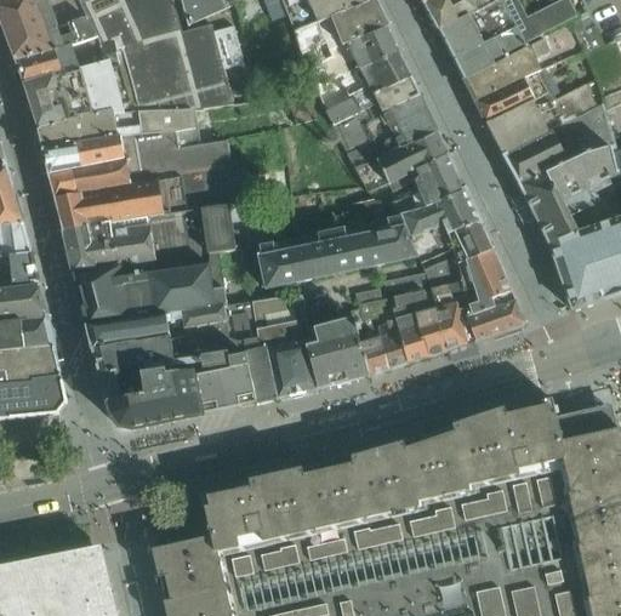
[(0,0),(0,17),(16,60),(26,56),(72,44),(97,35),(86,17),(87,16),(80,0),(0,0)]
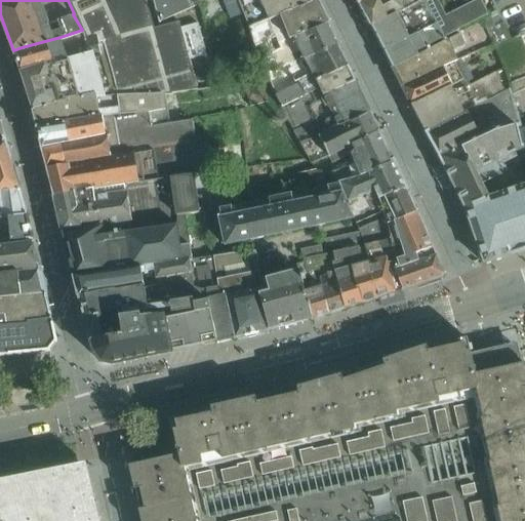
[(68,0),(74,13),(73,14),(82,30),(89,51),(67,58),(21,69),(32,106),(95,93),(95,95),(116,94),(116,92),(164,91),(198,86),(190,55),(206,50),(198,19),(180,24),(179,18),(155,25),(148,0),(68,0)]
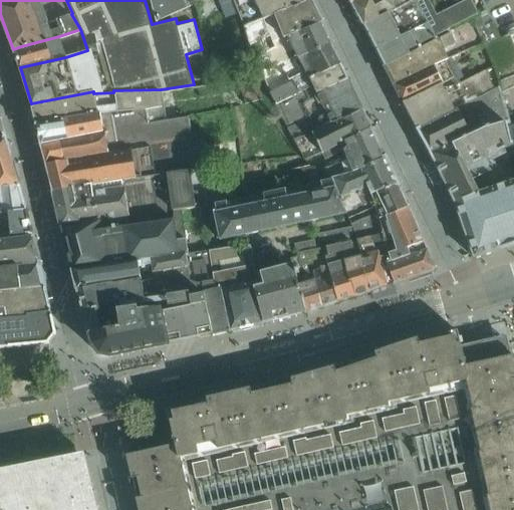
[(190,4),(188,0),(150,0),(153,7),(152,7),(155,19),(190,4)]
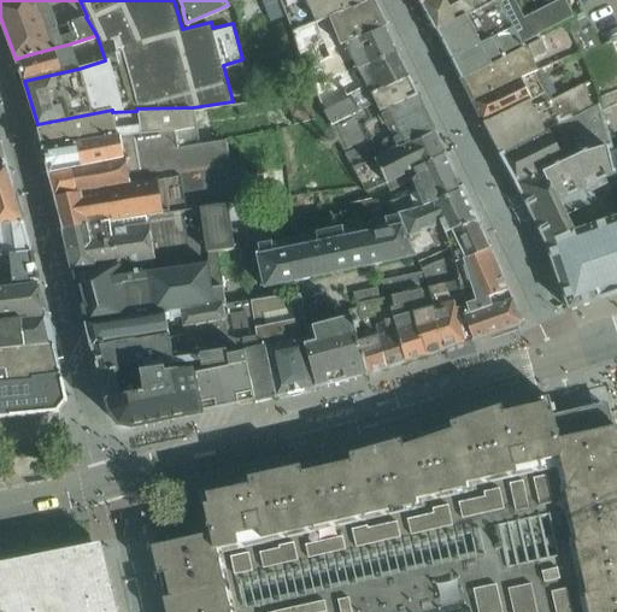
[(280,0),(292,29),(366,0),(280,0)]
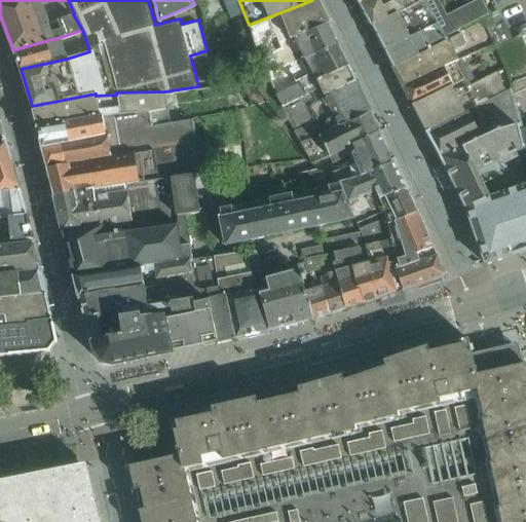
[(278,40),(326,21),(315,0),(312,0),(249,25),(257,48),(259,47),(278,40)]
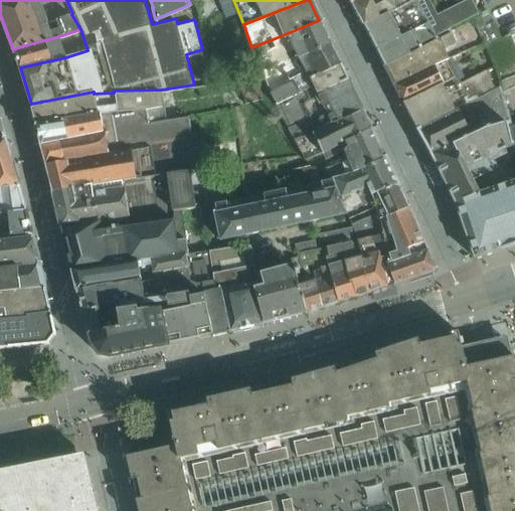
[(352,0),(364,23),(408,0),(352,0)]
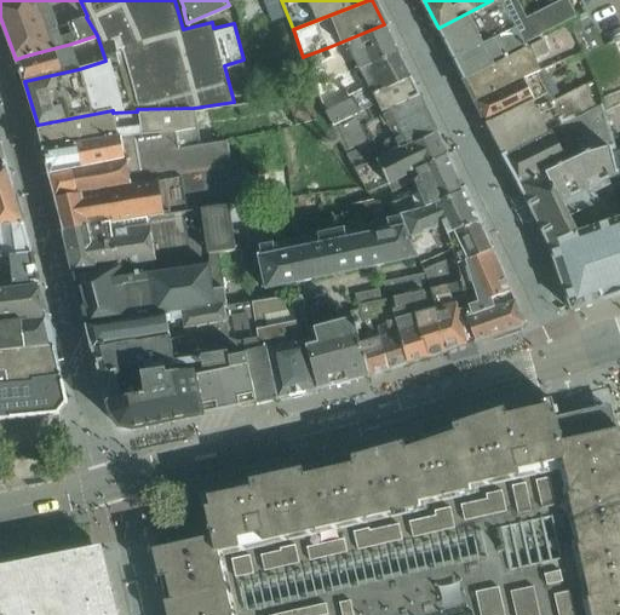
[(529,39),(567,18),(575,15),(568,0),(556,0),(530,13),(530,12),(526,15),(518,0),(492,0),(438,28),(460,73),(523,42),(524,44),(529,41),(529,39)]
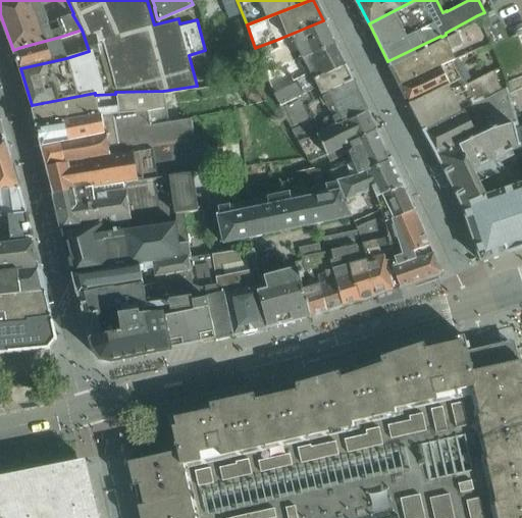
[(505,37),(492,8),(484,12),(477,15),(489,42),(491,41),(491,42),(505,37)]
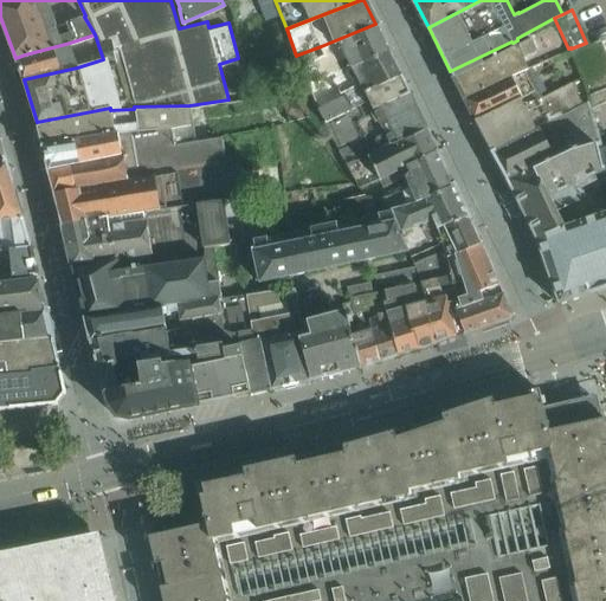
[(511,41),(450,71),(452,76),(464,97),(528,66),(541,60),(568,49),(554,18),(517,38),(519,40),(513,43),(511,41)]
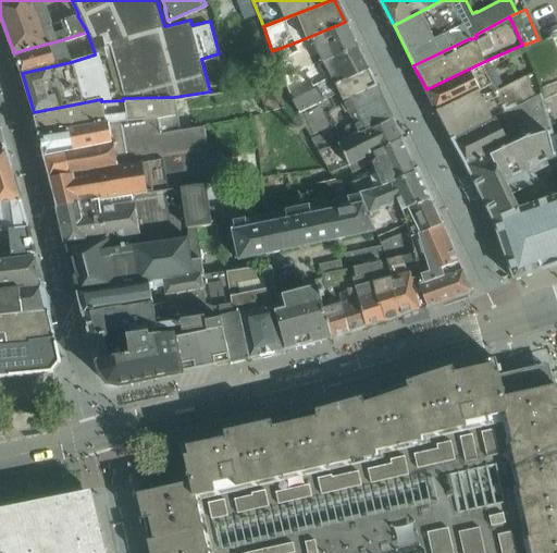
[(322,61),(356,45),(348,27),(345,22),(295,42),(274,50),(272,51),(275,62),(281,74),(291,98),(317,86),(316,84),(330,76),(322,61)]
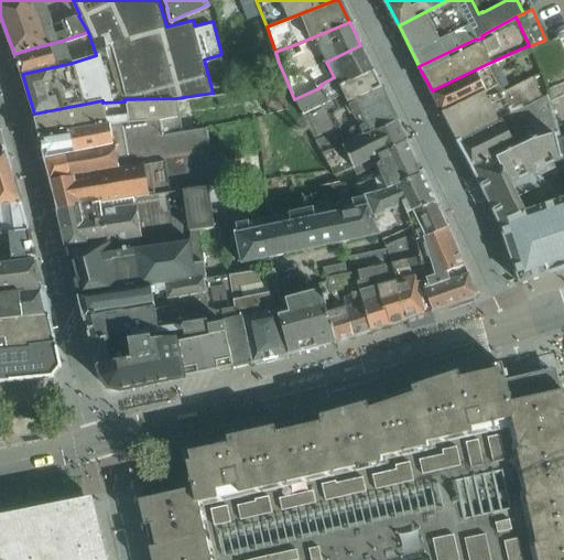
[(72,63),(65,40),(23,51),(14,54),(22,74),(72,63)]
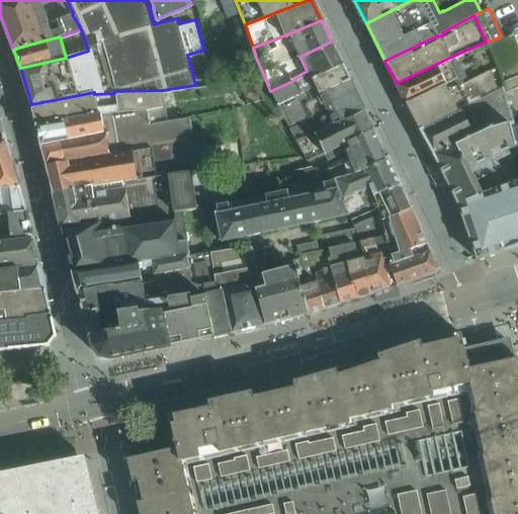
[(311,77),(342,64),(331,41),(299,57),(307,71),(293,78),(294,80),(270,91),(276,103),(311,87),(314,84),(311,77)]
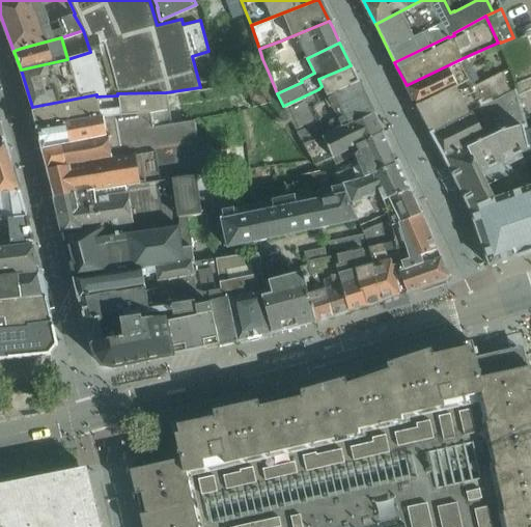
[(475,83),(464,62),(475,57),(474,53),(463,58),(407,85),(409,89),(415,104),(455,84),(457,88),(475,83)]
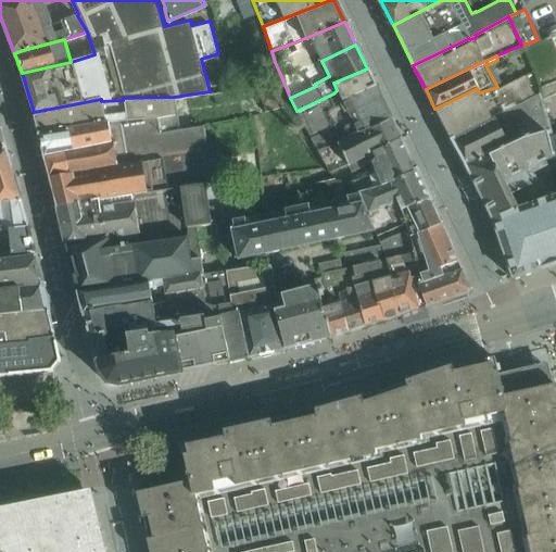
[(342,100),(375,85),(367,69),(333,83),(337,90),(333,93),(297,111),(311,137),(330,127),(332,126),(328,118),(324,111),(342,100)]
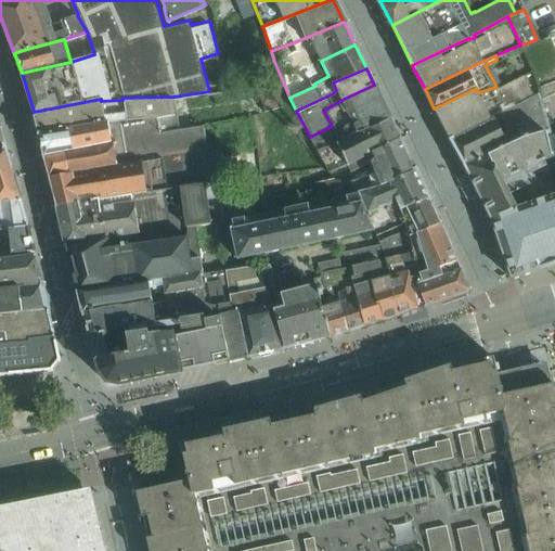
[(450,138),(532,94),(523,73),(497,87),(478,92),(476,88),(434,109),(450,138)]
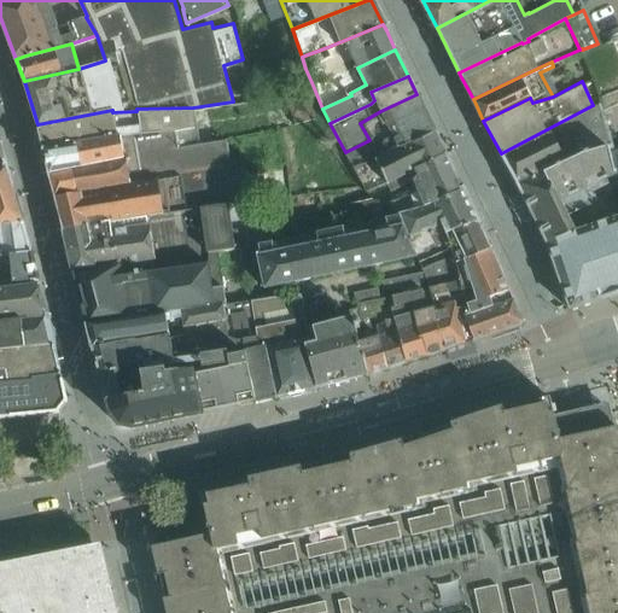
[(617,85),(599,94),(601,100),(602,107),(604,106),(617,99),(617,85)]
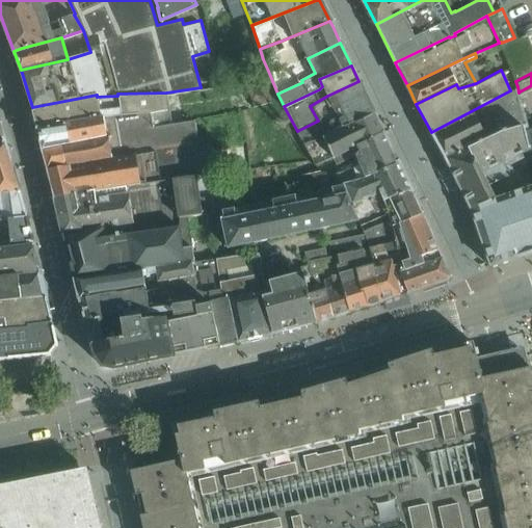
[(270,100),(265,78),(245,81),(253,105),(270,100)]
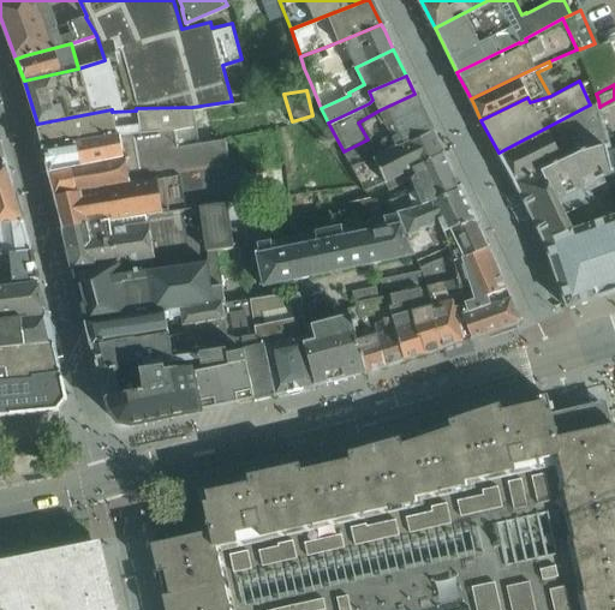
[(431,127),(415,94),(378,111),(358,123),(363,131),(368,139),(365,141),(374,157),(378,155),(374,148),(383,143),(388,150),(431,127)]
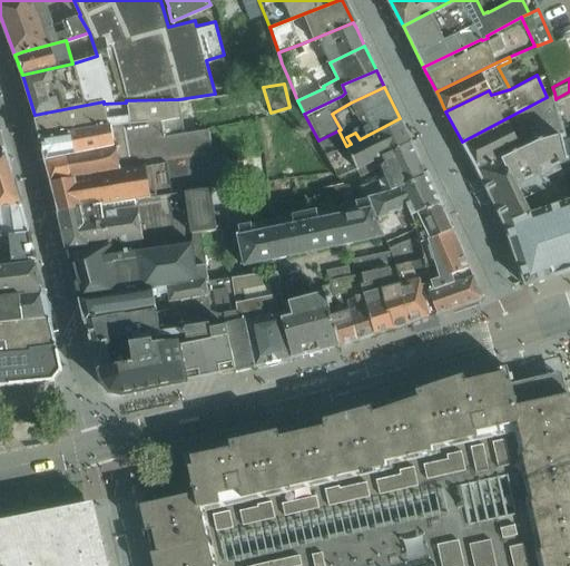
[(564,130),(557,98),(556,99),(554,93),(547,97),(462,142),(475,167),(520,146),(521,147),(541,137),(564,130)]
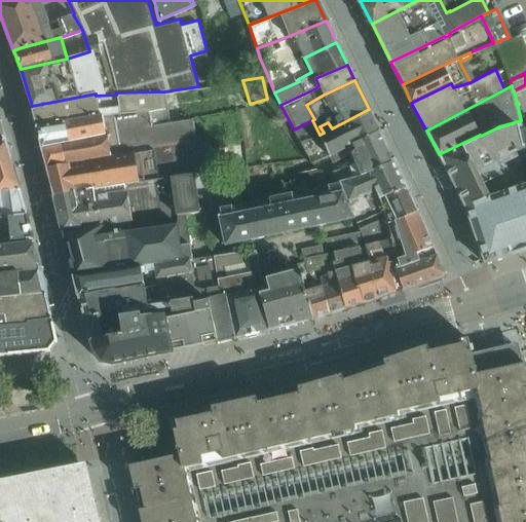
[(98,109),(96,96),(96,94),(32,106),(37,124),(70,119),(72,127),(77,126),(76,118),(101,114),(112,112),(113,116),(117,115),(116,111),(140,109),(140,110),(148,110),(149,118),(150,123),(171,119),(164,91),(116,92),(116,95),(118,107),(98,109)]
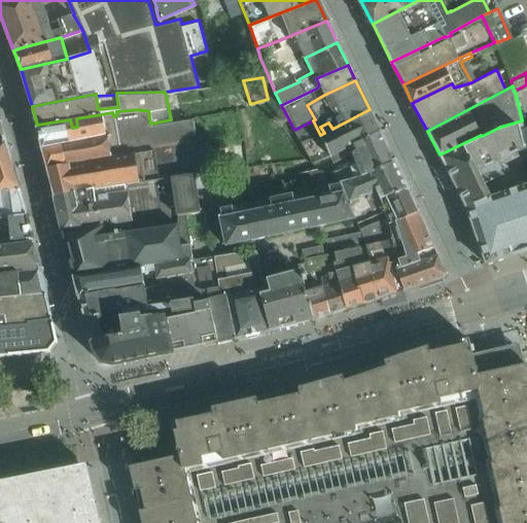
[(106,132),(125,128),(150,124),(149,118),(148,110),(140,110),(140,109),(116,111),(117,115),(113,116),(112,112),(101,114),(76,118),(77,127),(72,128),(70,119),(37,125),(42,145),(106,132)]
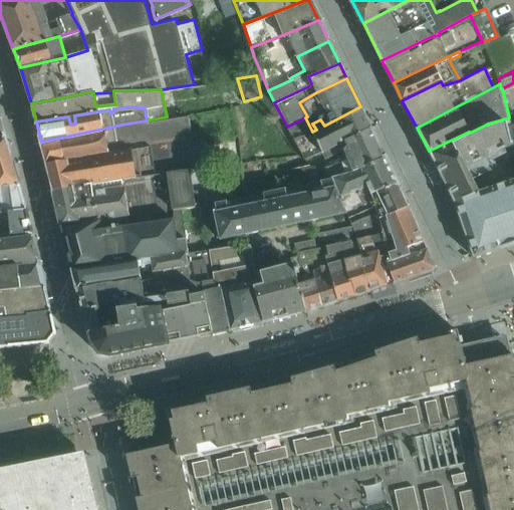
[(355,133),(369,125),(363,111),(360,106),(324,125),(320,119),(312,123),(316,130),(312,132),(305,117),(287,126),(301,153),(303,157),(322,150),(324,156),(342,148),(359,141),(355,133)]
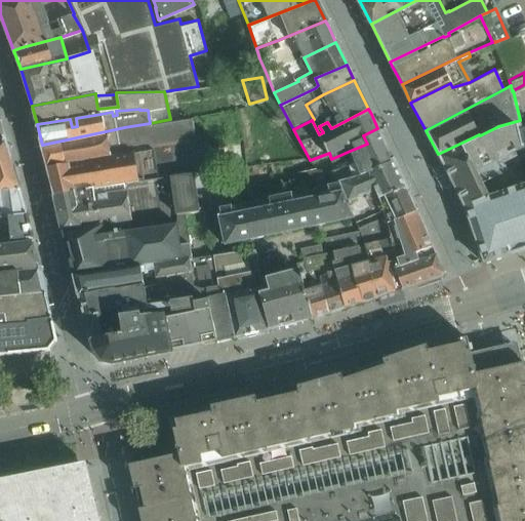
[(192,115),(170,119),(150,123),(124,127),(126,151),(176,145),(195,142),(192,115)]
